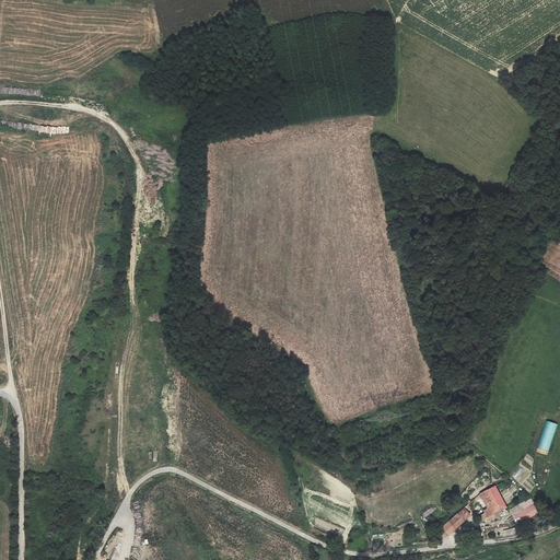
[(536,453),(547,456),(557,424),(545,421),(536,453)]
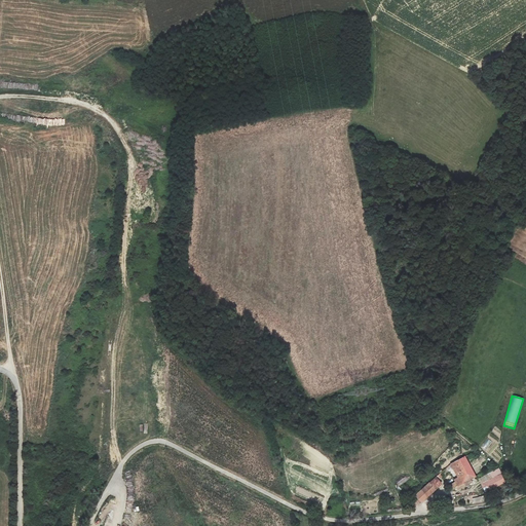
[(463,456),(451,464),(460,478),(455,481),(456,483),(450,486),(452,489),(455,488),(458,493),(473,484),(470,479),(475,477),(463,456)]
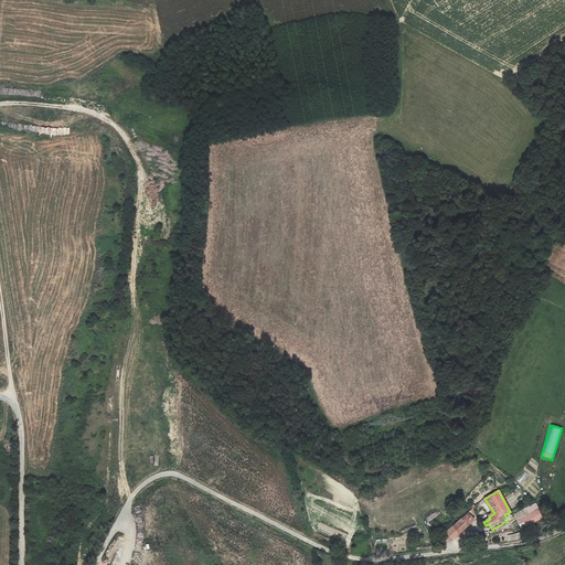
[(543,513),(537,504),(518,516),(523,524),(543,513)]
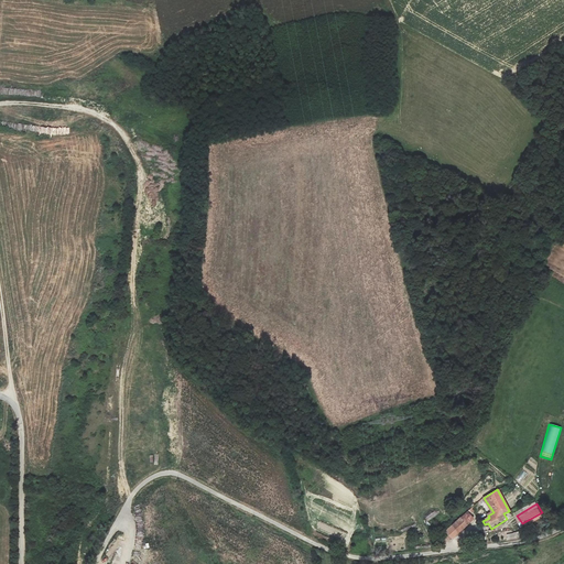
[(459,518),(466,524),(474,520),(467,512),(459,518)]
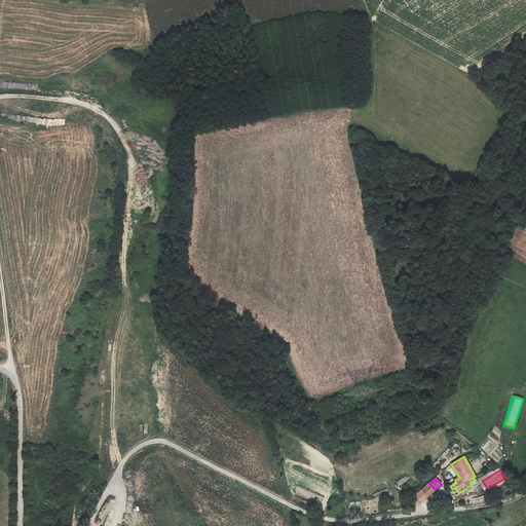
[(435,489),(428,483),(414,495),(416,498),(415,501),(418,504),(420,503),(435,489)]
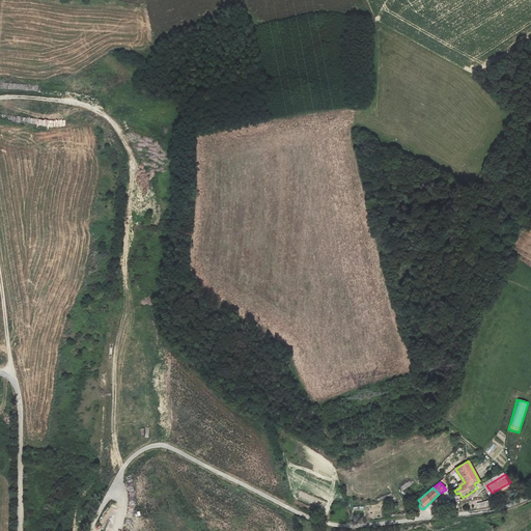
All buildings are outlined.
